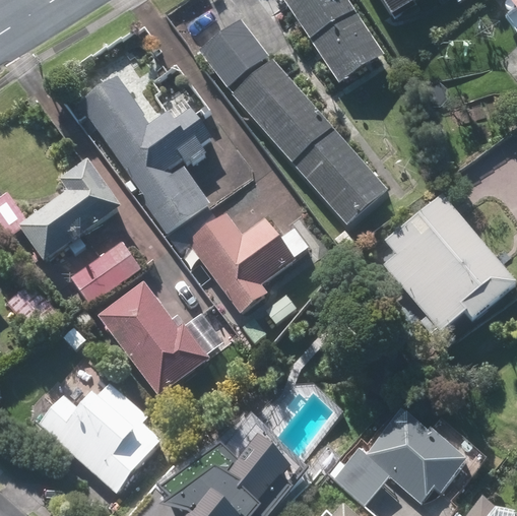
[(383,53),(348,0),(281,0),(337,83),(383,53)]
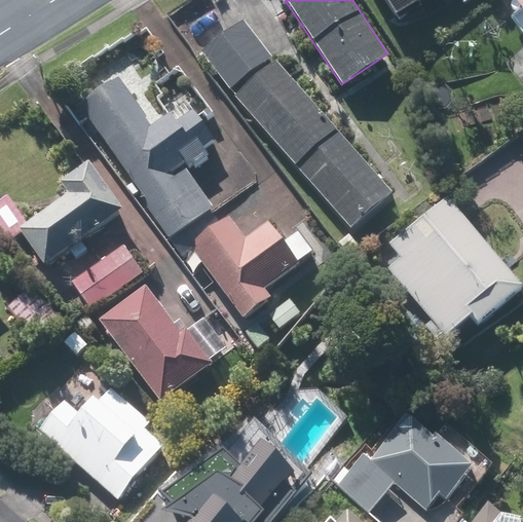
[(385,0),(395,13),(416,0),(385,0)]
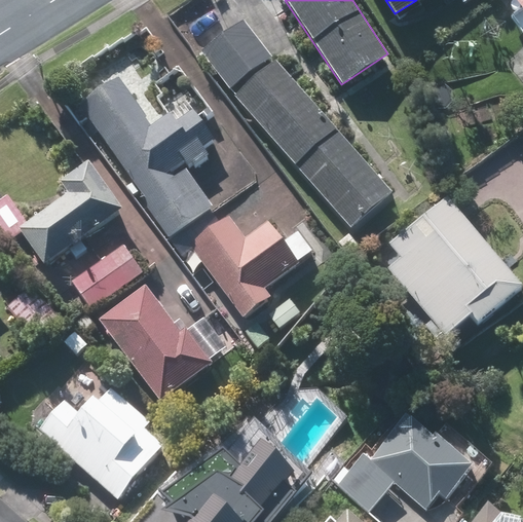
[(509,0),(506,10),(522,35),(522,0),(509,0)]
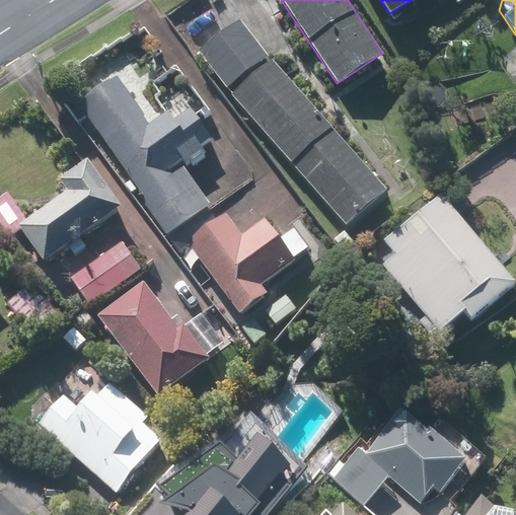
[(237,13),(195,49),(346,225),(387,190),(237,13)]
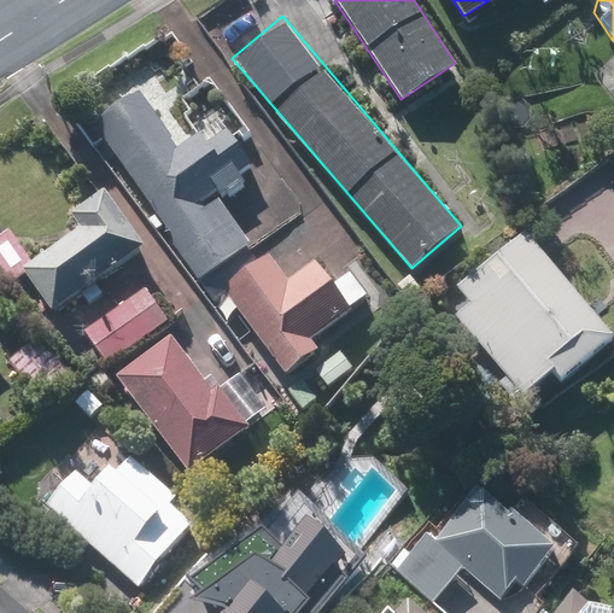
[(249,241),(218,200),(245,181),(238,173),(252,162),(217,114),(177,144),(138,89),(86,127),(198,279),(249,241)]
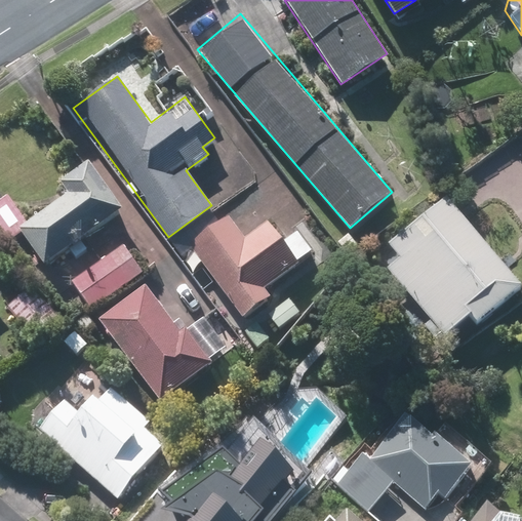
[(7,192),(0,197),(0,225),(11,240),(22,232),(45,264),(121,204),(87,160),(62,179),(69,190),(29,221),(7,192)]
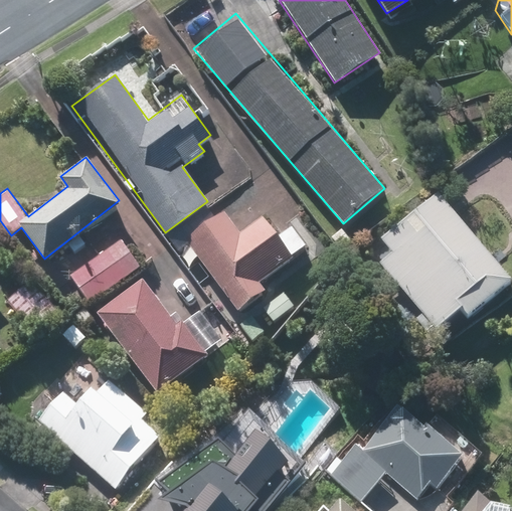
[(389,250),(376,262),(411,303),(415,300),(440,328),(462,309),(468,316),(511,278),(436,190),(379,238),(389,250)]
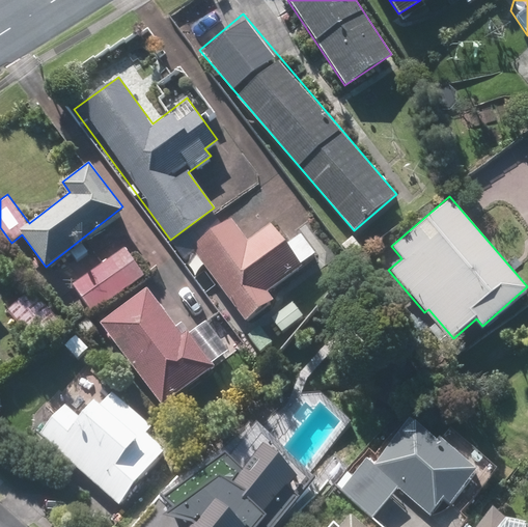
[(284,242),(270,223),(247,241),(228,217),(221,222),(214,213),(175,242),(186,256),(193,251),(246,320),(272,299),(266,292),(315,253),(298,231),(284,242)]
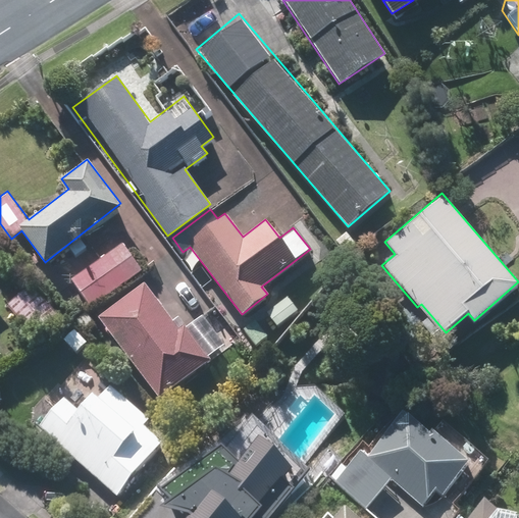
[(143,268),(121,240),(67,278),(88,307),(143,268)]
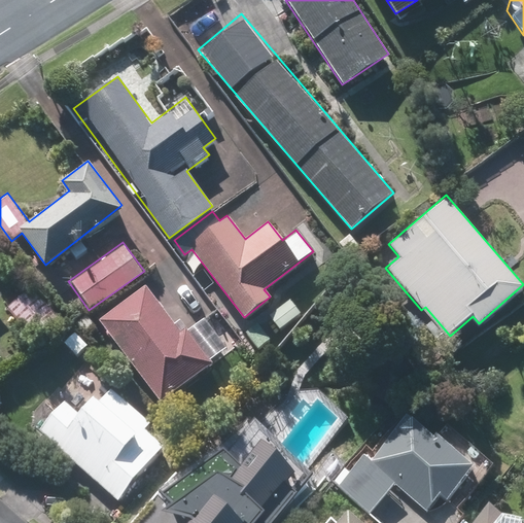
[(54,310),(33,284),(6,306),(28,332),(54,310)]
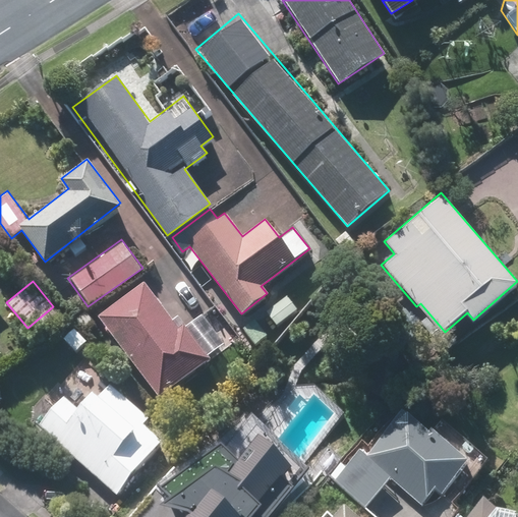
[(170,321),(139,281),(96,313),(157,396),(209,357),(177,316),(170,321)]
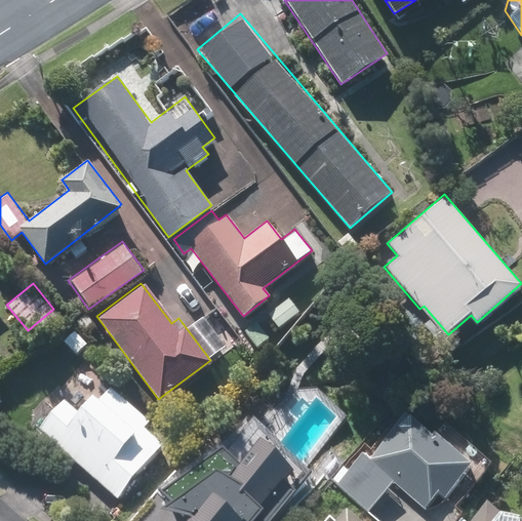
[(80,359),(27,416),(116,496),(168,439),(80,359)]
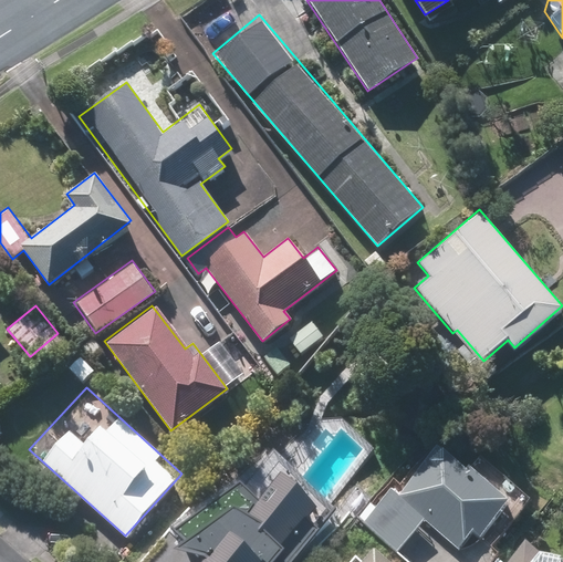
[(392,489),(362,520),(393,551),(425,519),(455,548),(472,530),(479,537),(512,503),(487,479),(479,487),(440,449),(416,474),(420,478),(400,498),(392,489)]
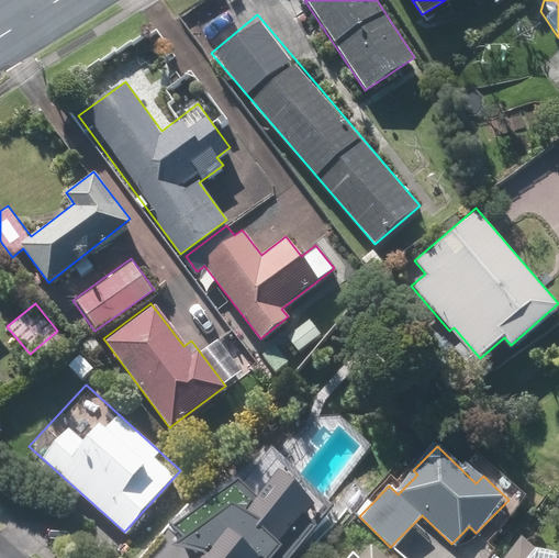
[(289,557),(321,524),(306,513),(313,502),(279,473),(259,498),(238,482),(171,521),(189,534),(176,543),(204,555),(201,557),(289,557)]
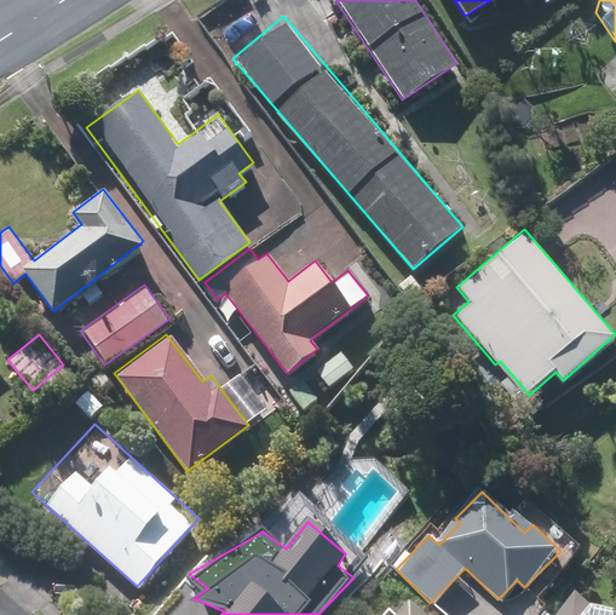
[(576,599),(573,614),(591,614),(594,603),(576,599)]
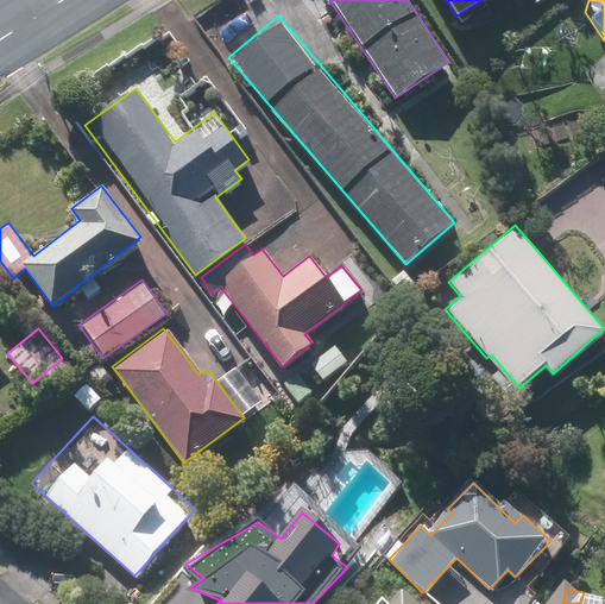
[(421,603),(405,590),(392,603),(391,603),(383,596),(376,603),(421,603)]
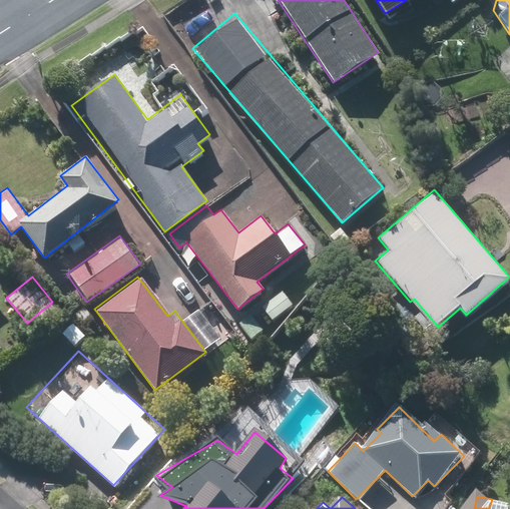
All buildings are outlined.
